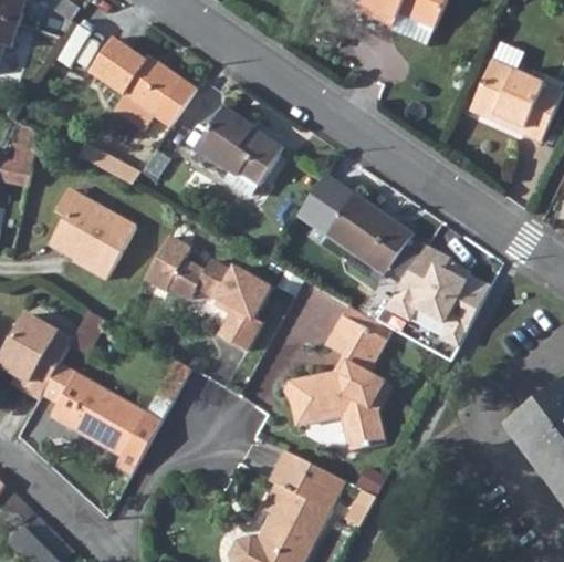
[(0,41),(10,44),(25,0),(0,0),(0,41)]
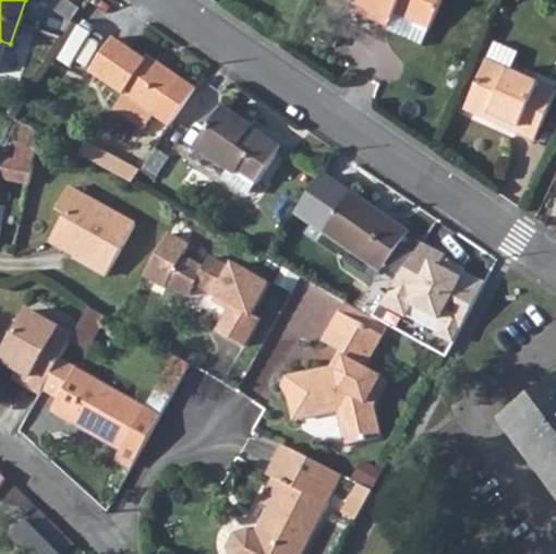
[(58,0),(52,9),(71,22),(81,9),(68,0),(58,0)]
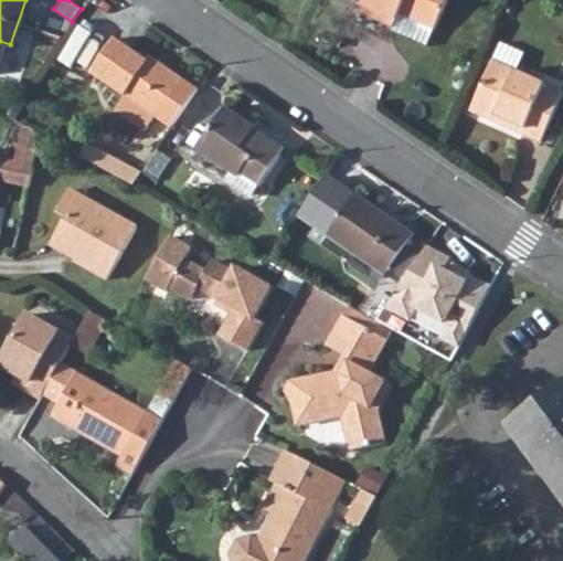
[(394,16),(390,24),(424,41),(443,0),(358,0),(357,4),(379,14),(382,10),(394,16)]
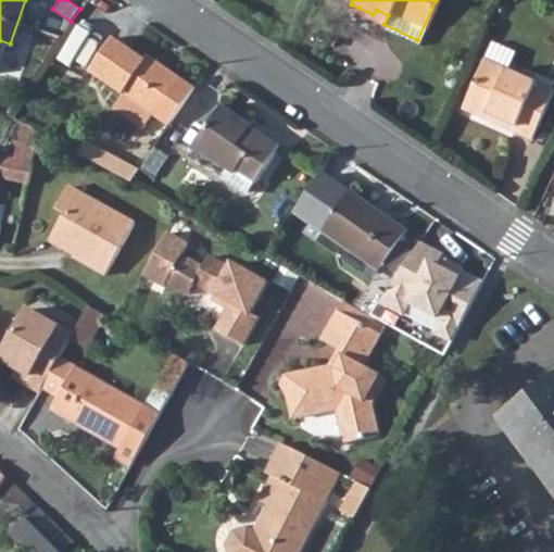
[(80,9),(71,22),(76,25),(85,12),(80,9)]
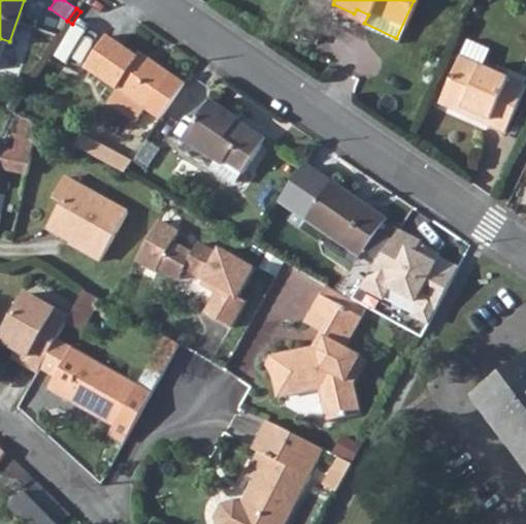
[(85,68),(117,89),(107,102),(136,120),(144,107),(160,117),(166,107),(185,80),(144,54),(140,58),(105,35),(85,68)]
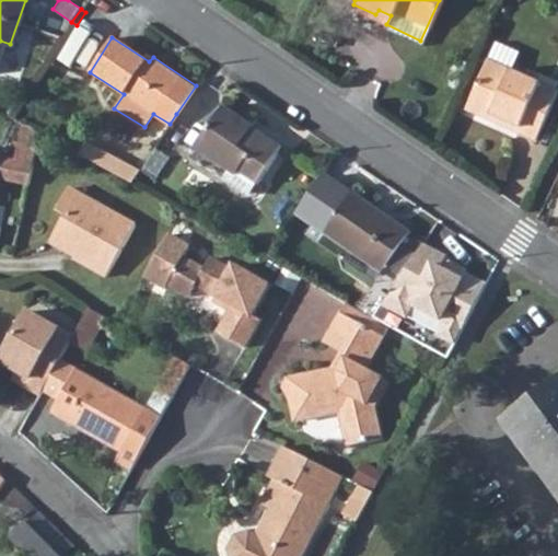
[(554,89),(486,57),(463,108),(486,118),(489,113),(516,125),(513,130),(532,138),(554,89)]
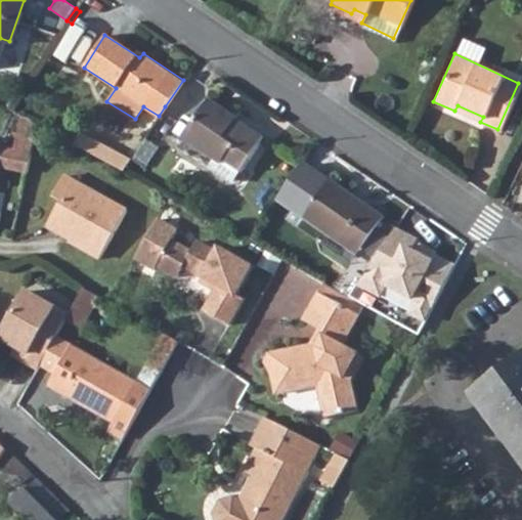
[(181,135),(212,156),(218,161),(221,158),(237,169),(260,135),(234,119),(236,116),(209,95),(181,135)]
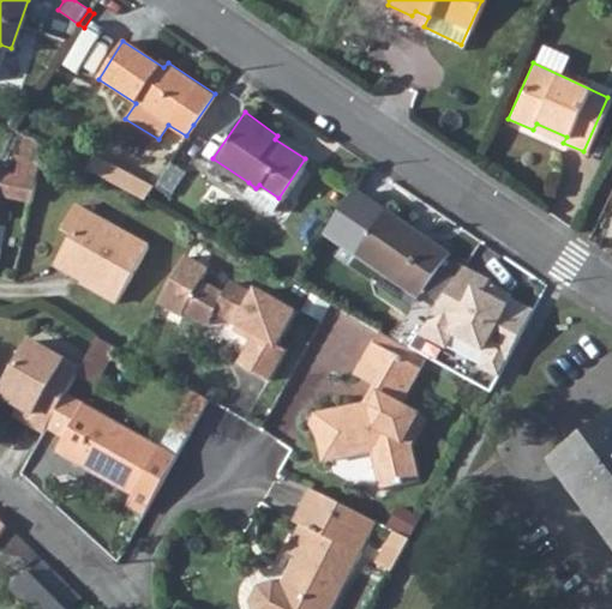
[(106,161),(99,173),(121,185),(127,173),(106,161)]
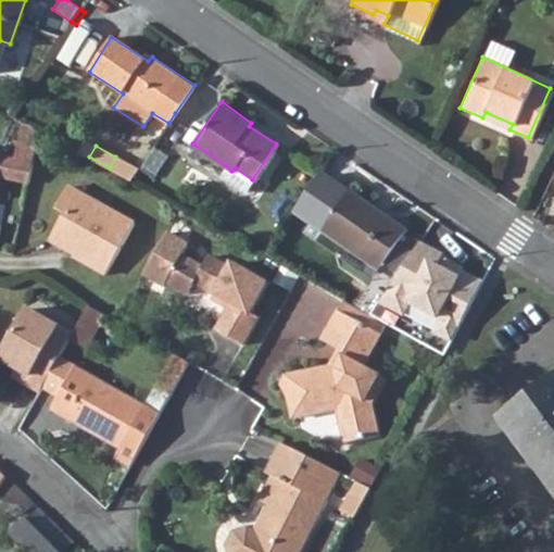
[(0,170),(8,172),(12,153),(0,150),(0,170)]
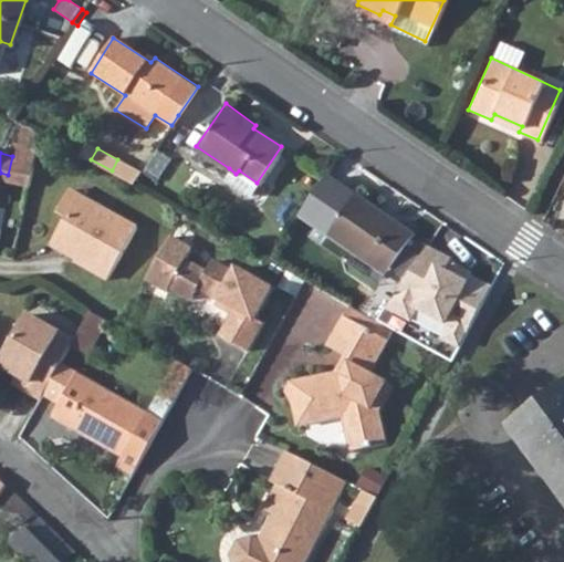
[(12,156),(8,175),(25,179),(29,160),(12,156)]
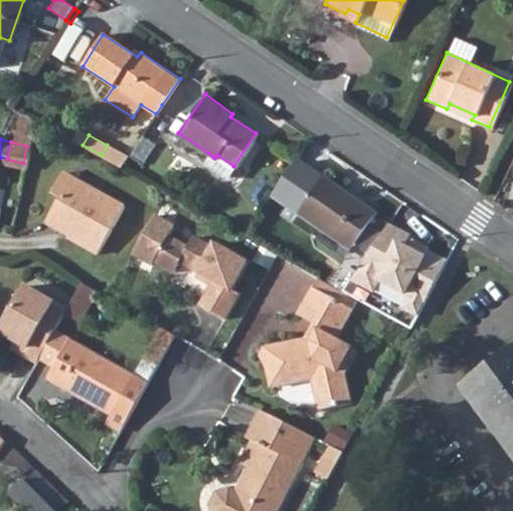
[(107,145),(102,155),(120,166),(127,156),(107,145)]
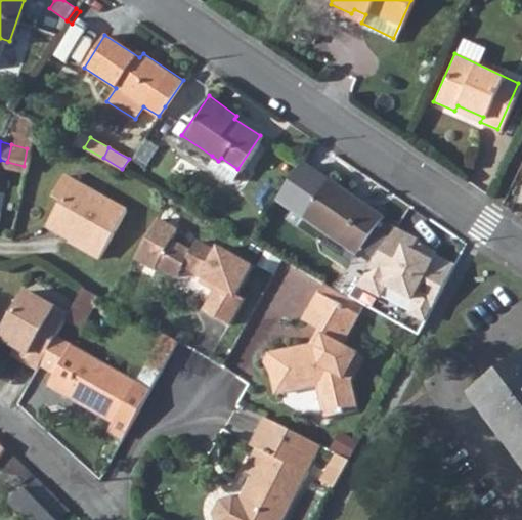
[(126,209),(63,174),(51,196),(59,201),(46,225),(70,239),(69,241),(99,257),(126,209)]
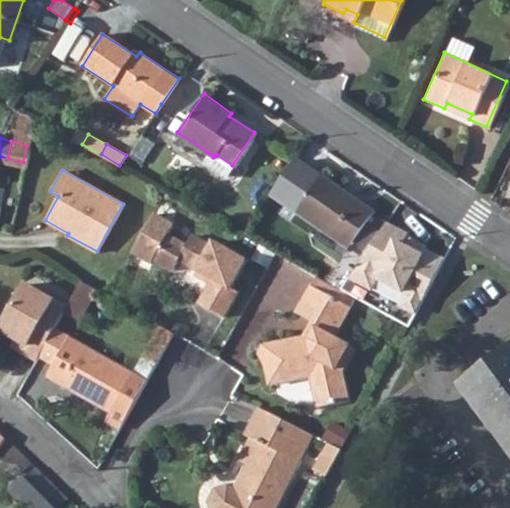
[(316,176),(293,210),(319,228),(315,236),(342,254),(351,240),(364,250),(377,231),(363,222),(371,210),(349,195),(347,197),(316,176)]
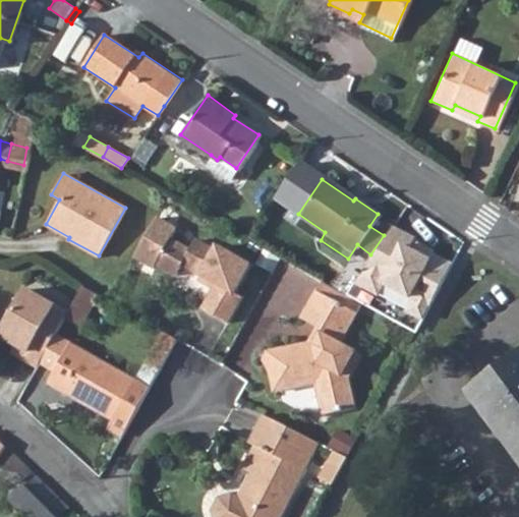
[(150,267),(152,263),(172,274),(178,263),(213,282),(198,307),(223,321),(237,294),(230,290),(246,262),(213,244),(211,248),(191,237),(185,248),(165,237),(170,227),(153,216),(130,255),(150,267)]
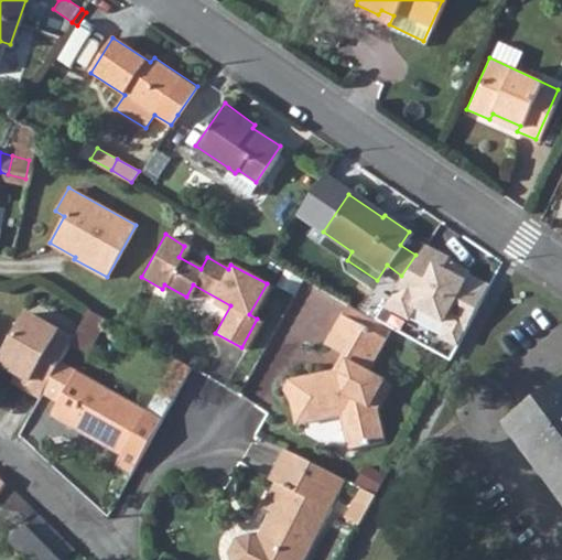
[(447,257),(422,244),(415,255),(401,276),(382,303),(407,315),(412,304),(444,323),(438,334),(454,344),(487,284),(466,272),(467,271),(457,266),(451,273),(441,267),(447,257)]
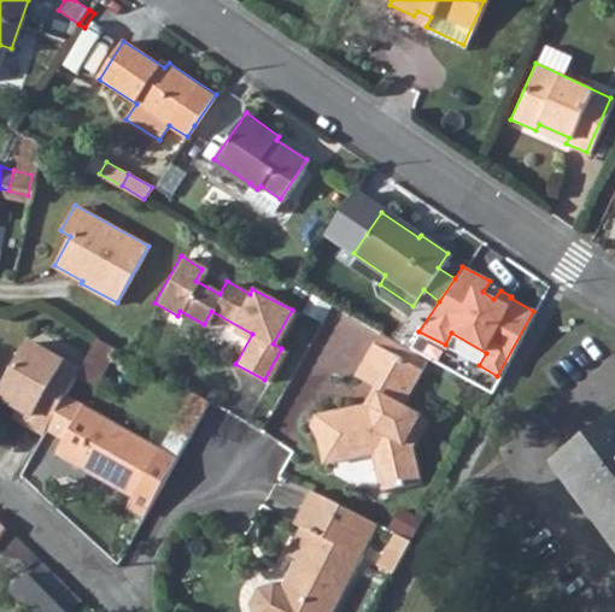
[(375,330),(369,341),(399,358),(406,346),(375,330)]
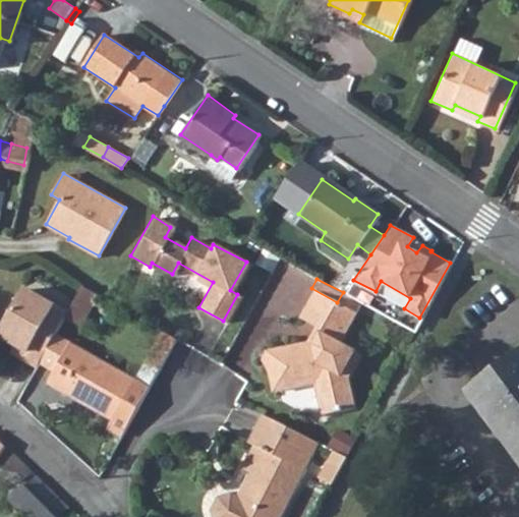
[(69,313),(67,317),(81,325),(101,295),(85,286),(69,313)]
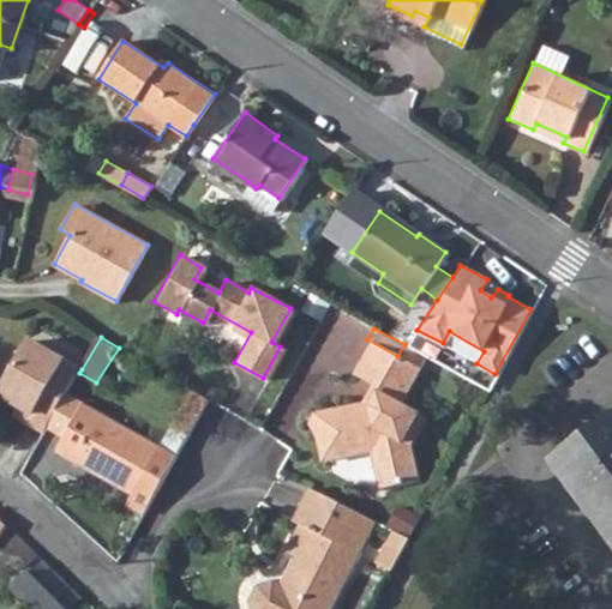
[(23,418),(43,432),(48,423),(67,393),(79,373),(82,369),(31,339),(0,391),(0,395),(18,404),(28,410),(23,418)]
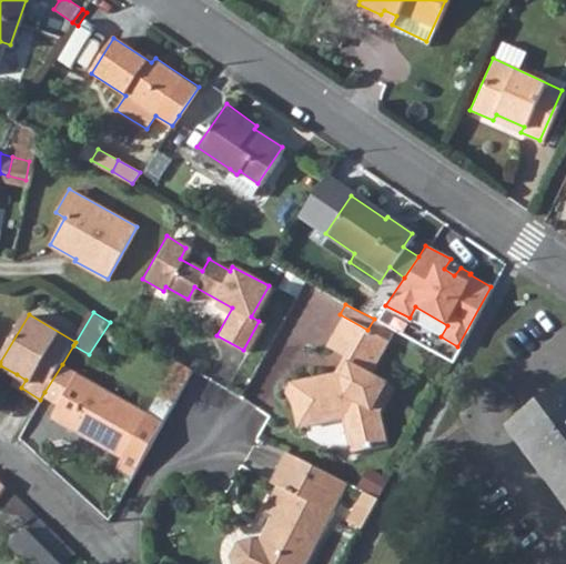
[(367,330),(340,314),(323,343),(347,358),(340,371),(284,383),(281,389),(290,402),(294,422),(339,413),(347,450),(380,443),(373,411),(387,385),(367,374),(366,368),(388,328),(374,319),(367,330)]
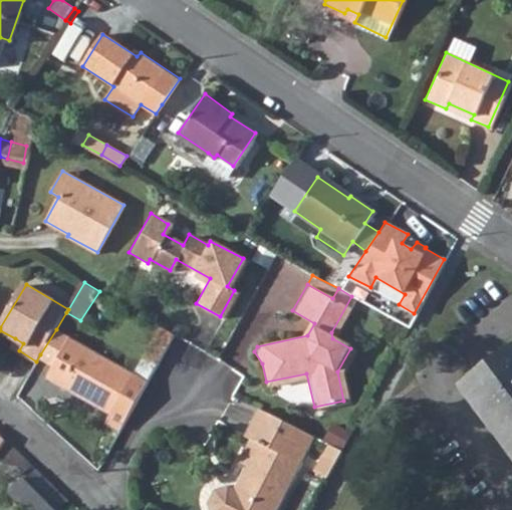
[(161,326),(144,356),(158,364),(176,335),(161,326)]
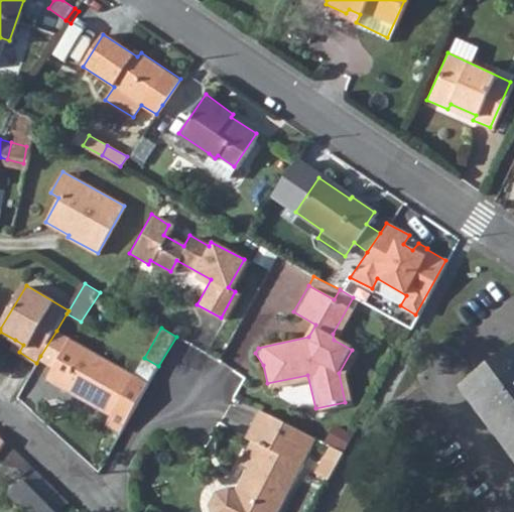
[(53,363),(69,338),(56,331),(40,356),(53,363)]
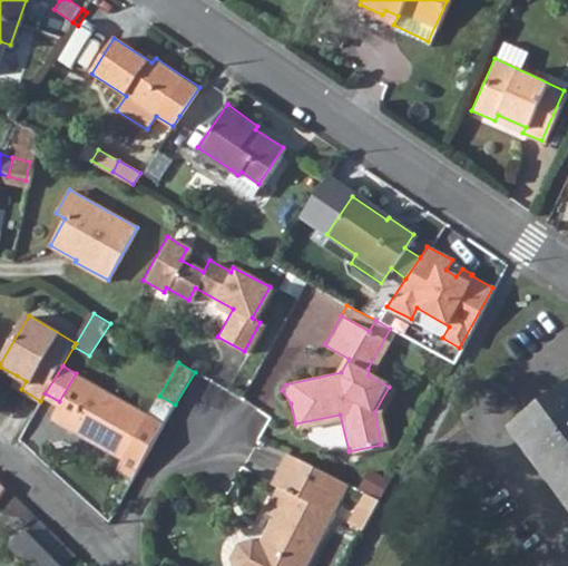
[(116,467),(131,476),(163,425),(76,373),(59,401),(51,416),(121,458),(116,467)]
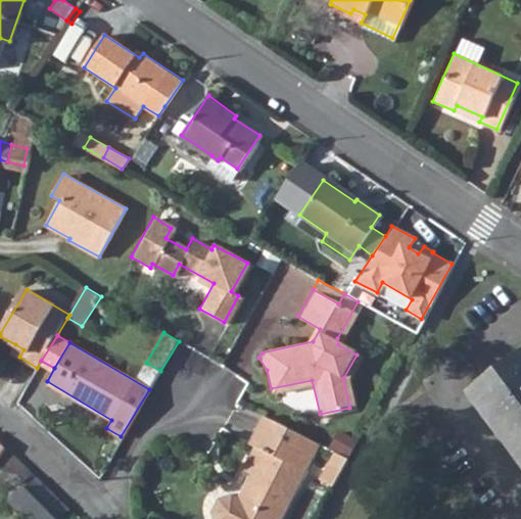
[(11,351),(19,357),(24,349),(15,344),(11,351)]
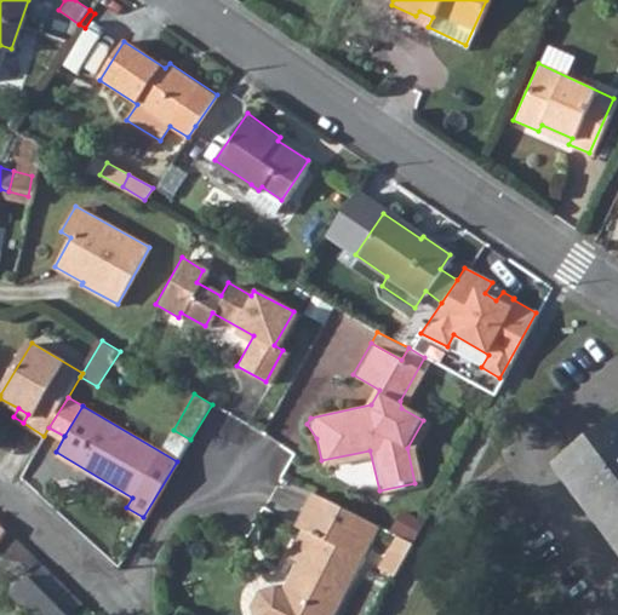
[(617,420),(555,469),(617,552),(617,420)]
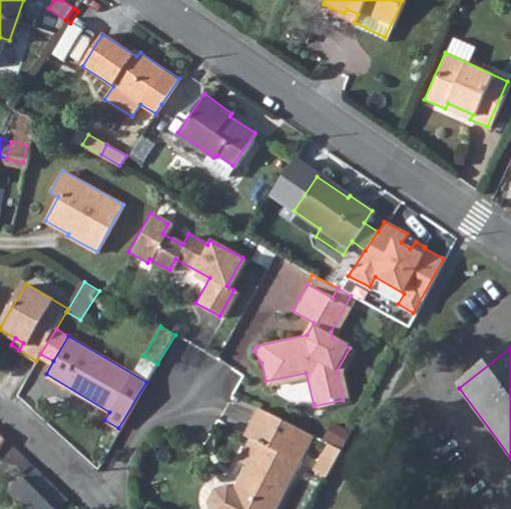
[(206,506),(210,508),(268,508),(297,457),(311,432),(258,402),(242,429),(246,431),(253,434),(241,456),(228,480),(222,477),(209,481),(203,493),(206,506)]
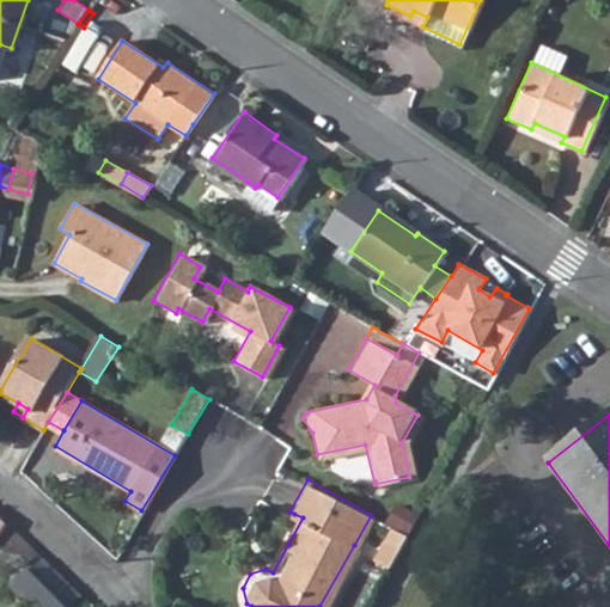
[(294,514),(280,539),(288,544),(303,517),(294,514)]
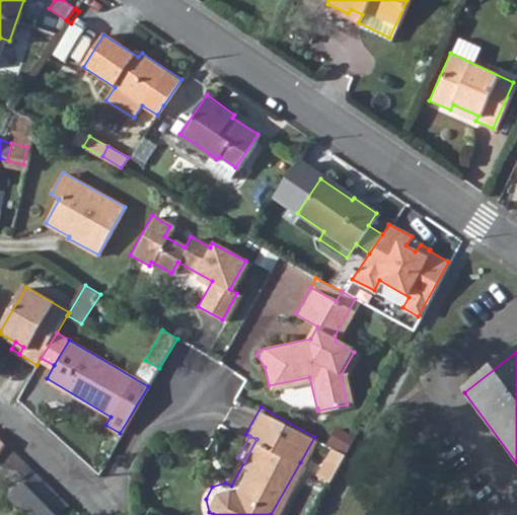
[(2,440),(0,444),(0,462),(26,471),(31,466),(2,440)]
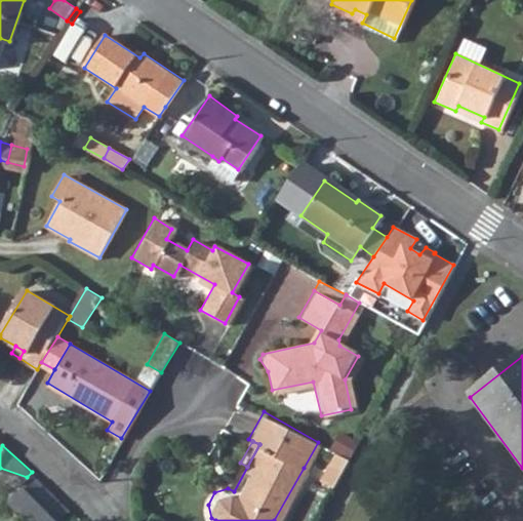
[(345,457),(331,449),(317,477),(330,484),(345,457)]
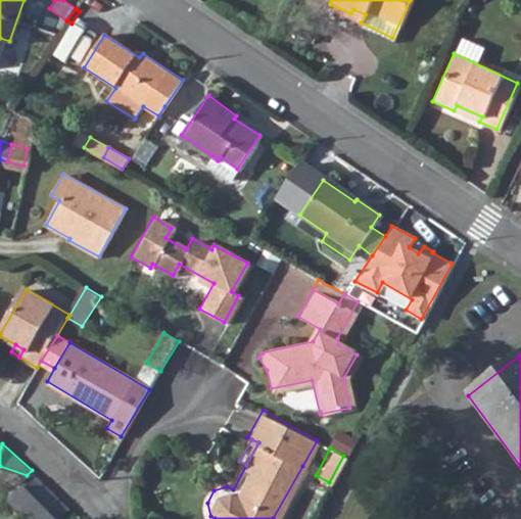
[(55,518),(22,484),(6,500),(26,518),(55,518)]
